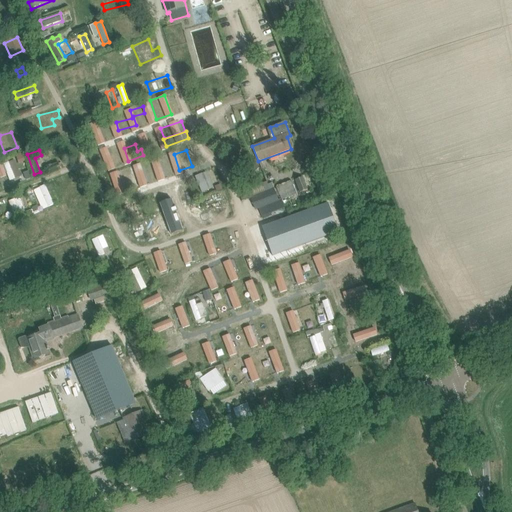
[(18,163),(26,161),(24,152),(16,154),(18,163)]
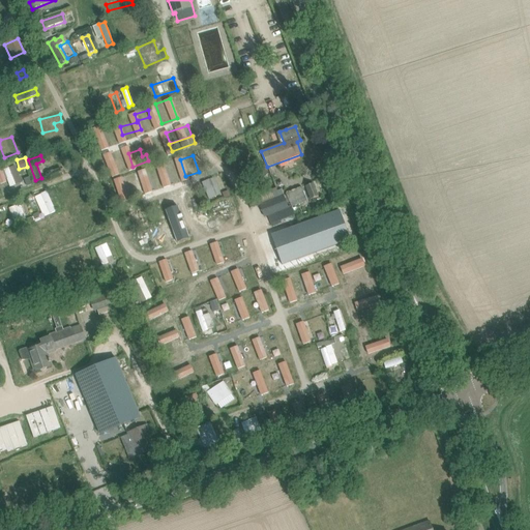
[(256,173),(263,179),(268,173),(260,167),(256,173)]
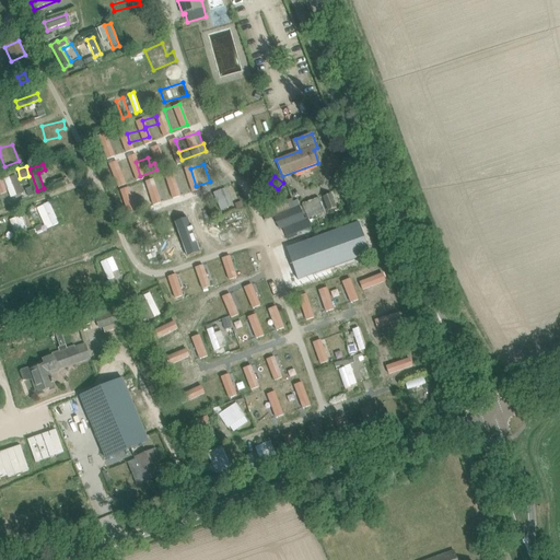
[(3,181),(11,198),(18,196),(10,177),(3,181)]
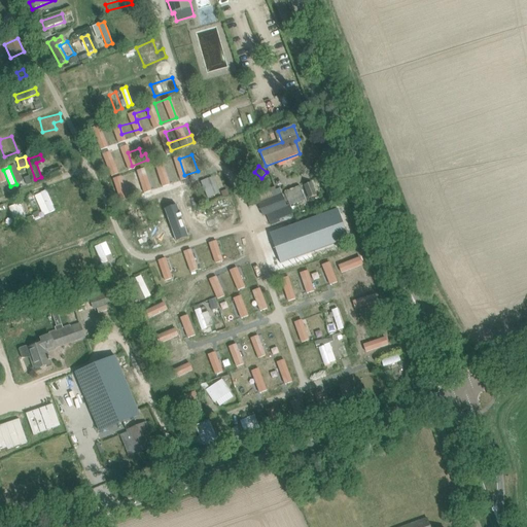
[(161,170),(151,172),(153,183),(164,181),(161,170)]
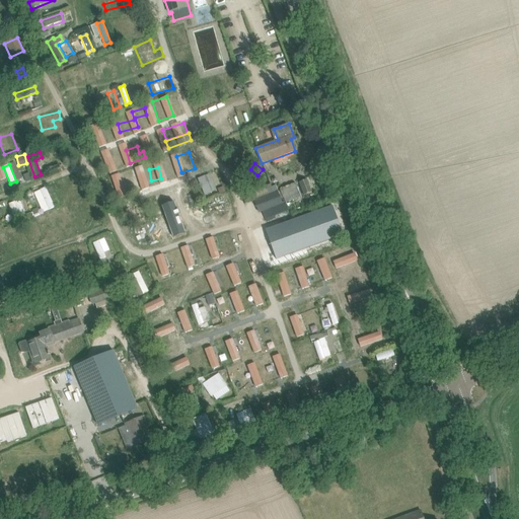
[(112,186),(135,176),(132,168),(108,177),(112,186)]
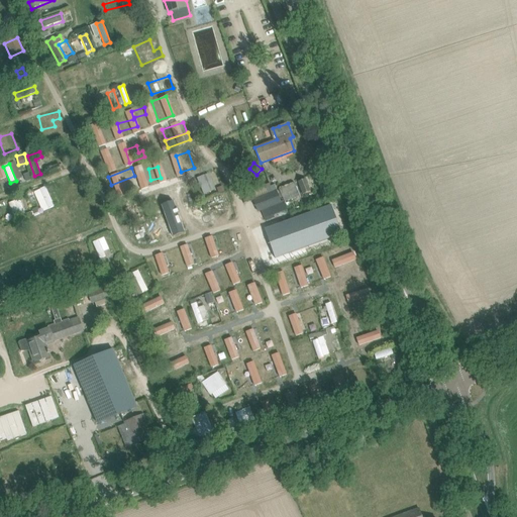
[(77,180),(79,179),(84,194),(92,190),(85,171),(76,175),(77,180)]
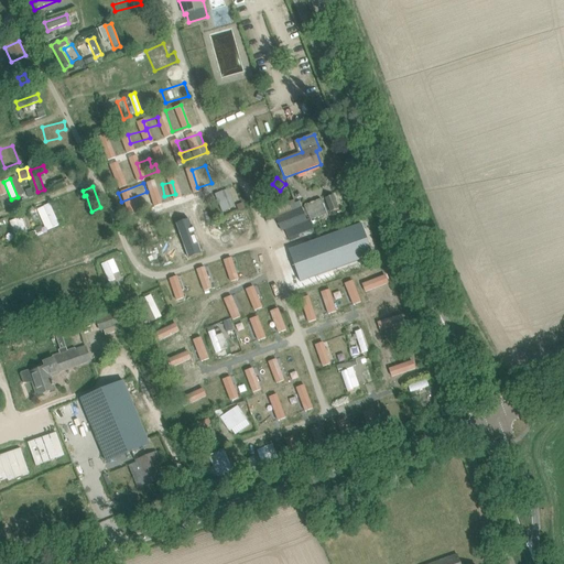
[(215,195),(223,213),(235,207),(227,190),(215,195)]
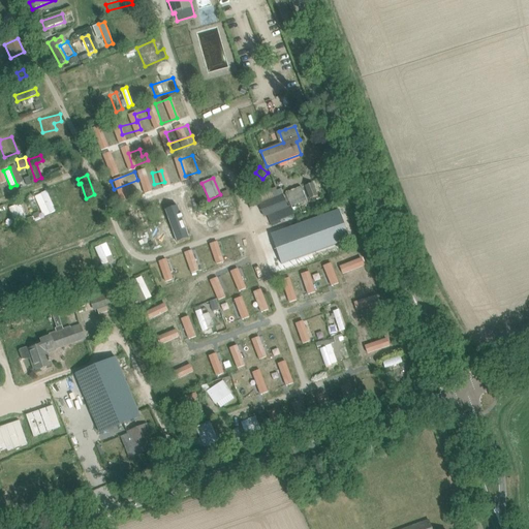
[(191,203),(192,207),(199,205),(192,183),(180,187),(181,191),(174,193),(176,203),(184,199),(185,204),(191,203)]
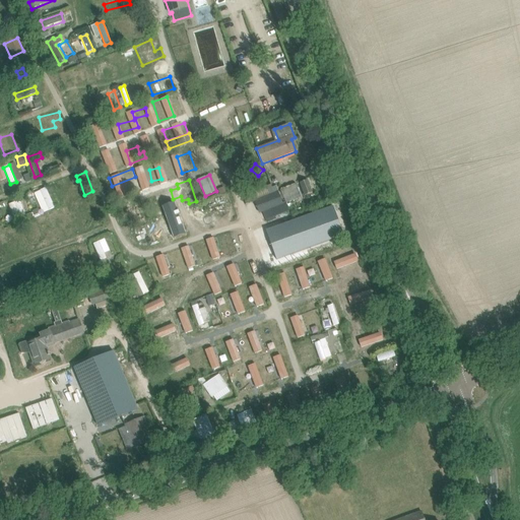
[(308,181),(300,183),(305,196),(312,193),(308,181)]
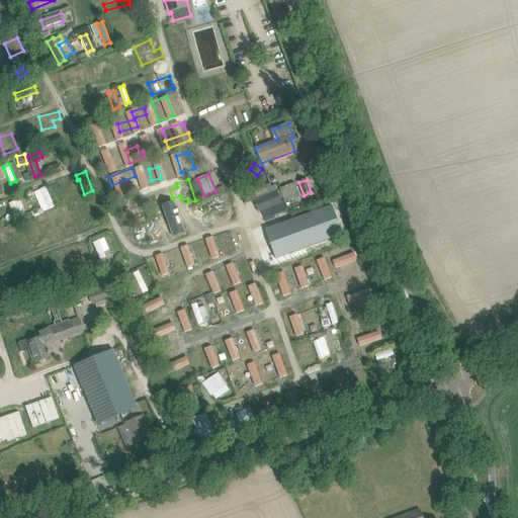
[(48,207),(50,209),(55,207),(46,187),(40,189),(42,194),(36,196),(42,209),(48,207)]
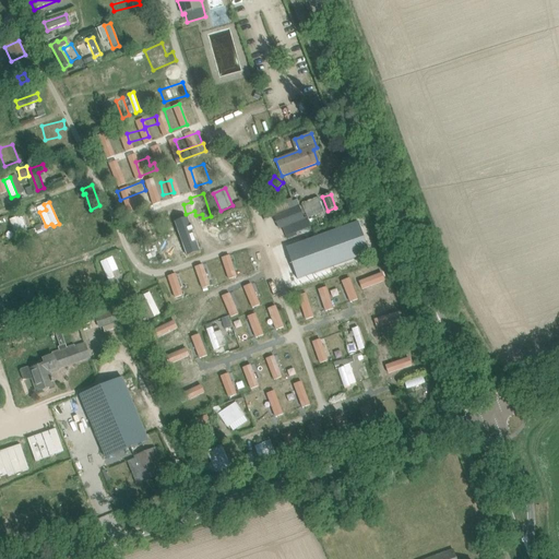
[(168,204),(155,210),(161,223),(174,218),(168,204)]
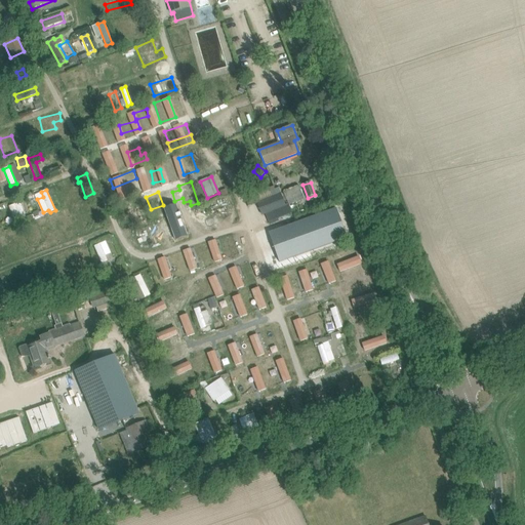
[(280,194),(257,203),(263,214),(285,206),(280,194)]
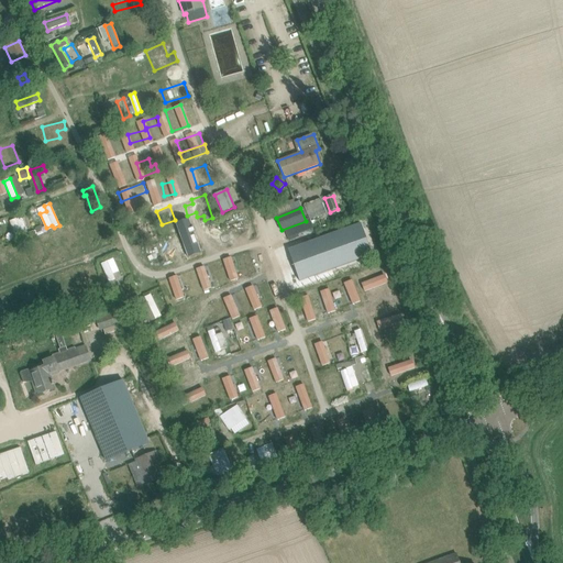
[(9,221),(14,236),(21,234),(28,232),(22,217),(15,219),(9,221)]
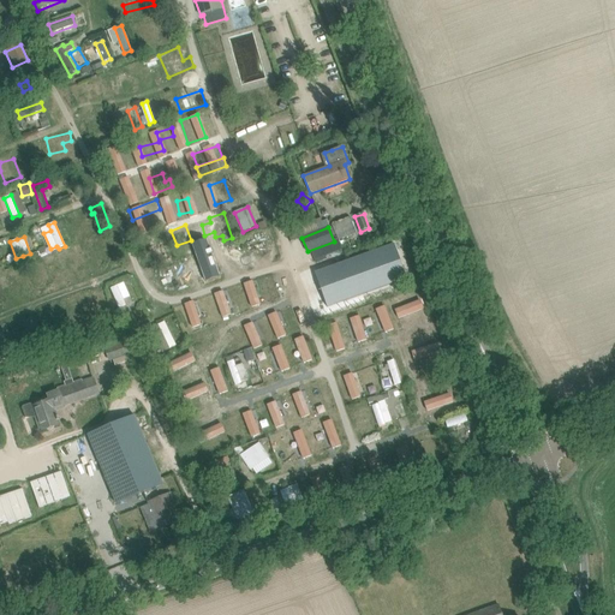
[(248,244),(252,262),(279,257),(275,238),(248,244)]
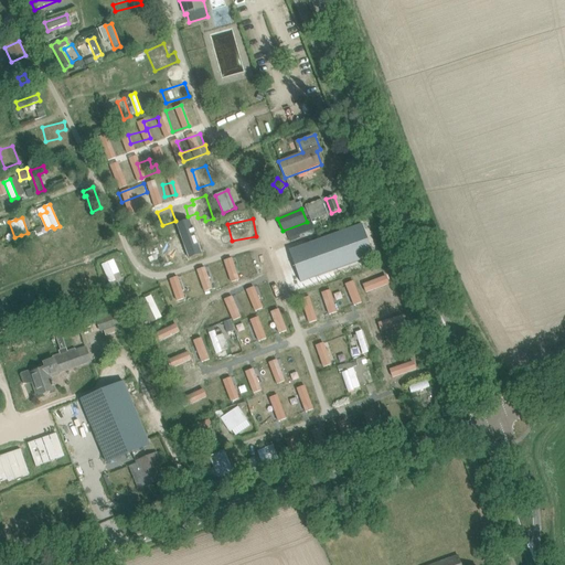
[(73,224),(78,237),(86,235),(81,221),(73,224)]
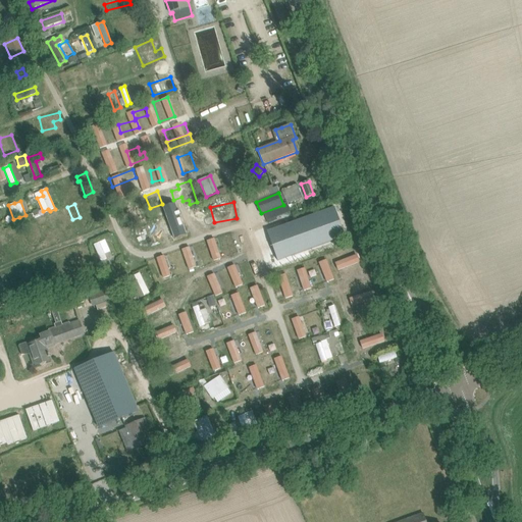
[(85,221),(92,219),(87,205),(80,207),(85,221)]
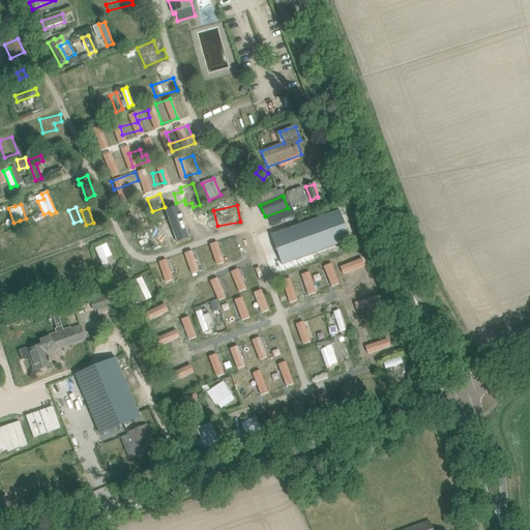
[(337,215),(344,232),(355,228),(349,210),(337,215)]
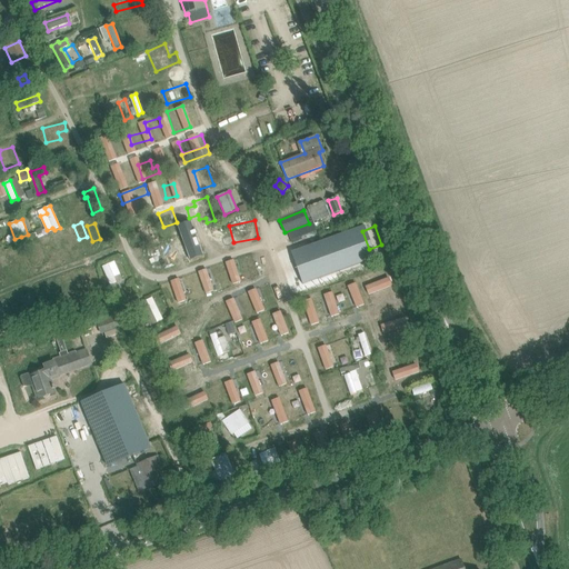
[(202,241),(209,239),(205,227),(189,233),(198,257),(207,252),(202,241)]
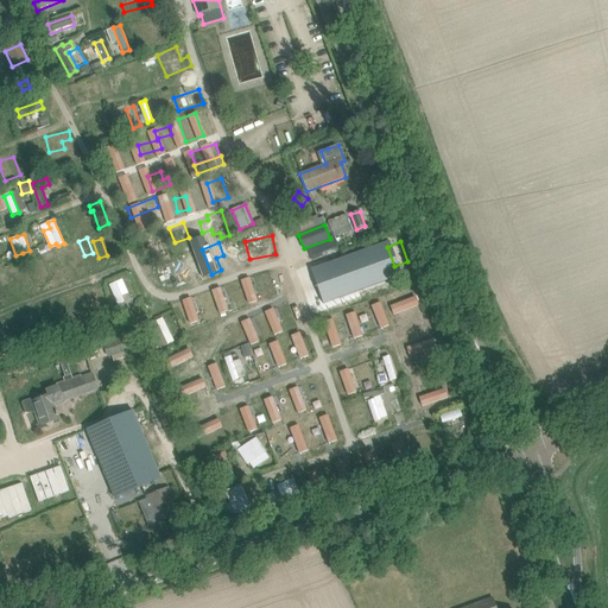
[(241,246),(233,248),(230,242),(221,246),(225,255),(234,252),(239,266),(247,264),(241,246)]
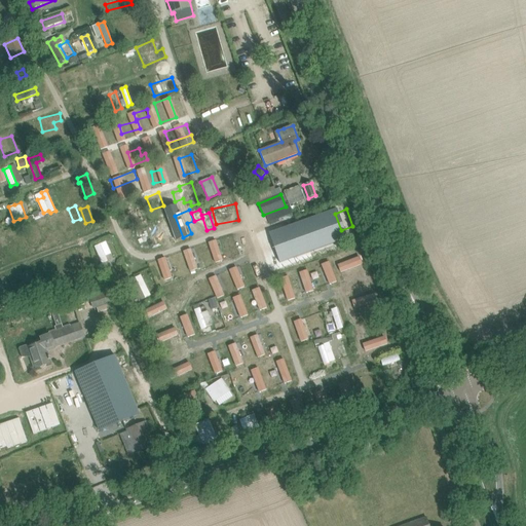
[(143,231),(147,239),(166,230),(162,223),(143,231)]
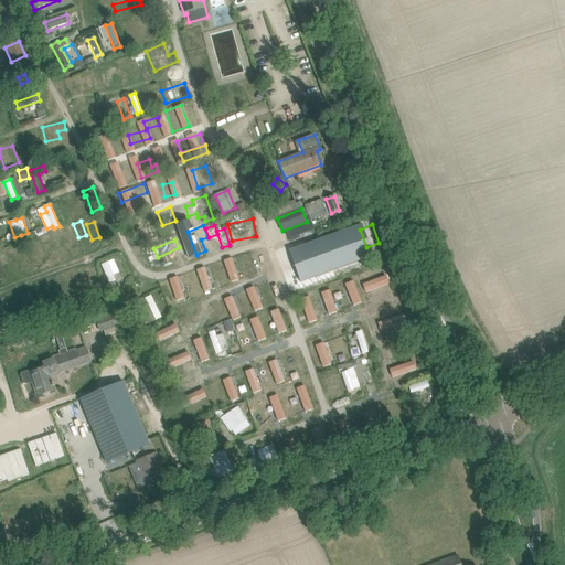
[(352,257),(343,262),(348,270),(365,262),(355,243),(347,247),(352,257)]
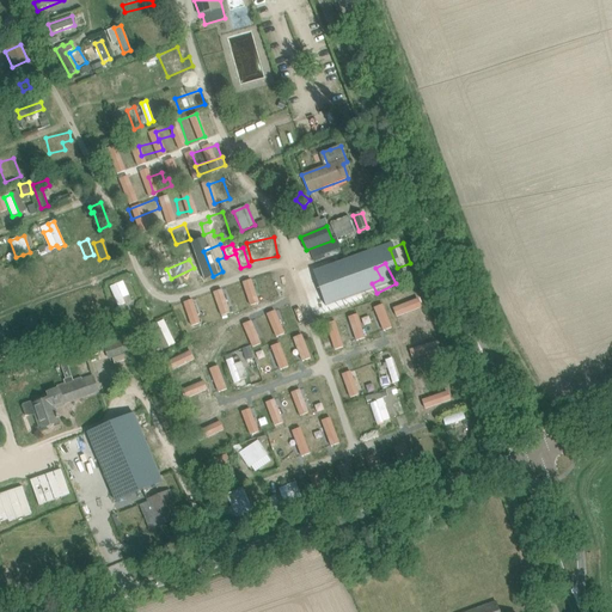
[(38,283),(50,276),(46,268),(34,275),(38,283)]
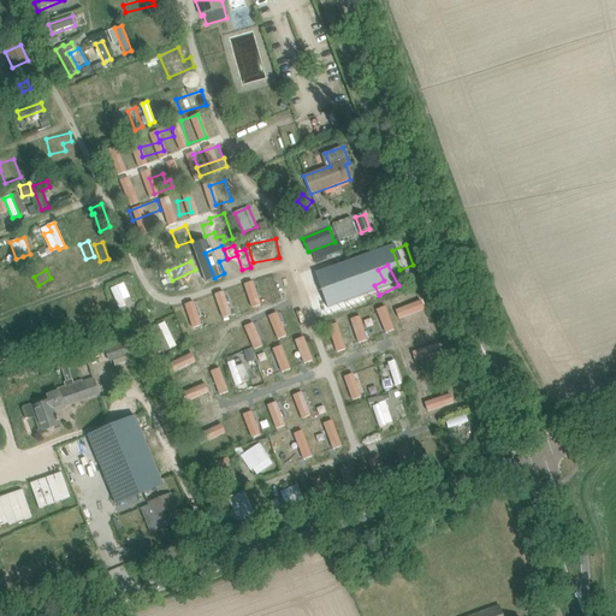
[(345,278),(354,303),(372,297),(362,272),(345,278)]
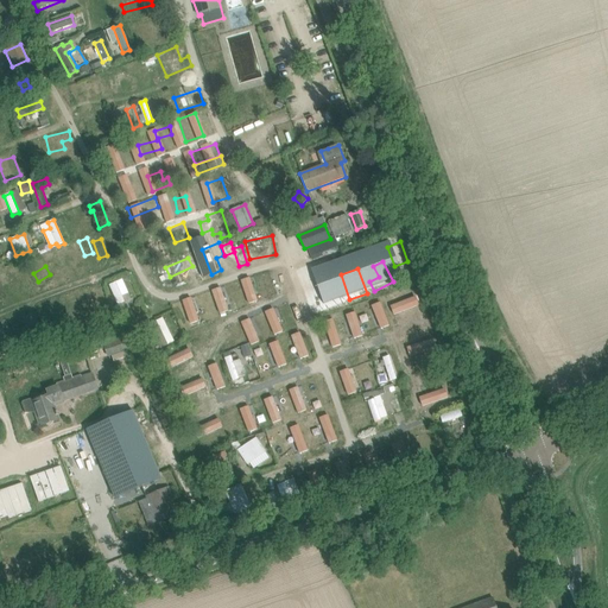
[(10,279),(5,282),(0,271),(0,270),(0,299),(16,293),(10,279)]
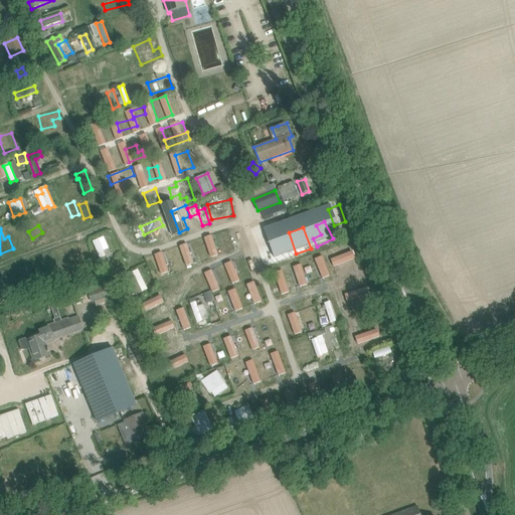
[(219,233),(225,251),(239,246),(233,229),(219,233)]
